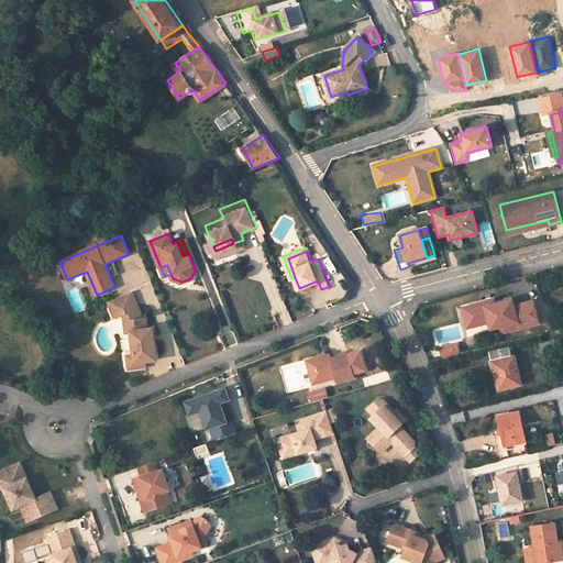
[(142,313),(133,291),(109,301),(116,318),(123,315),(128,312),(130,317),(130,320),(133,320),(134,330),(131,330),(131,332),(134,354),(128,355),(129,368),(146,366),(145,361),(157,360),(153,328),(147,328),(146,318),(142,318),(142,313)]
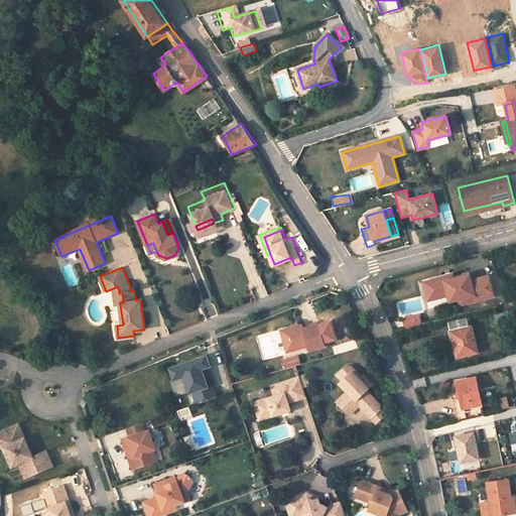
[(444,279),(443,275),(428,279),(433,297),(447,294),(448,300),(458,298),(466,295),(468,301),(493,295),(487,275),(470,279),(469,273),(452,277),(444,279)]
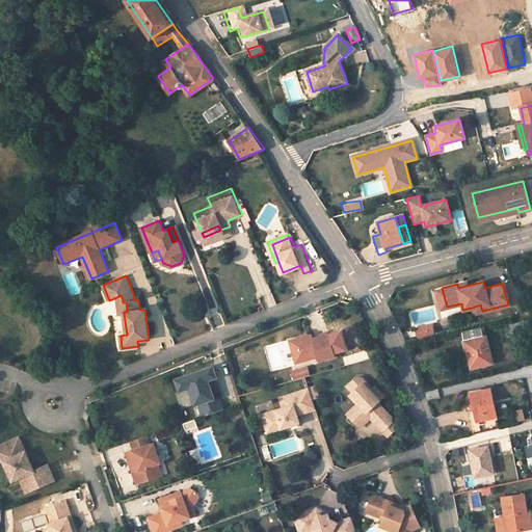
[(442,288),(435,290),(441,309),(447,307),(442,288)]
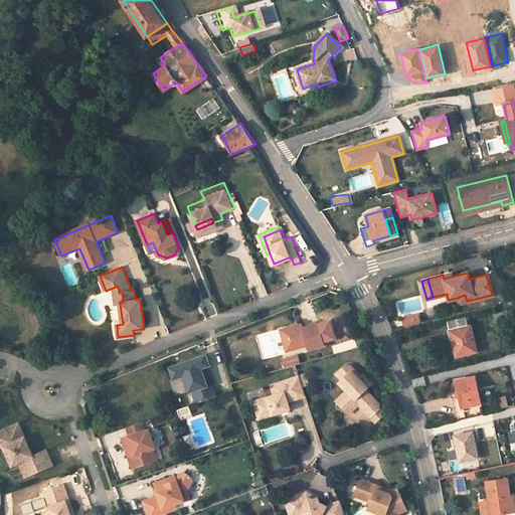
[(116,305),(120,304),(120,302),(123,302),(122,293),(119,293),(119,290),(117,286),(113,288),(114,290),(116,305)]
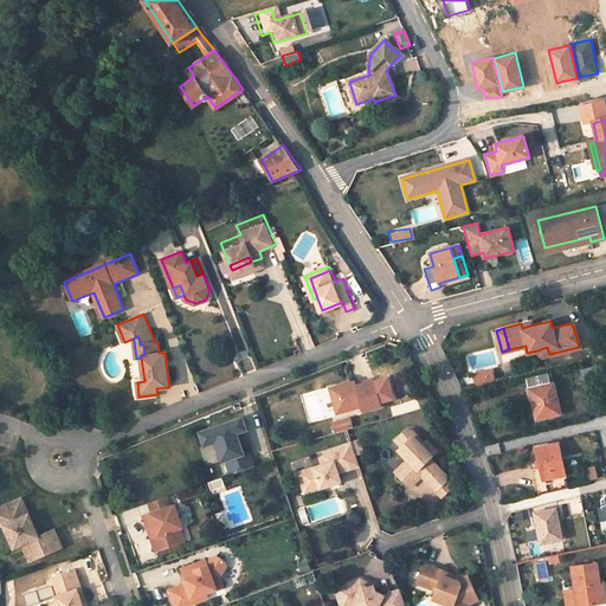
[(537,350),(539,358),(549,354),(547,347),(537,350)]
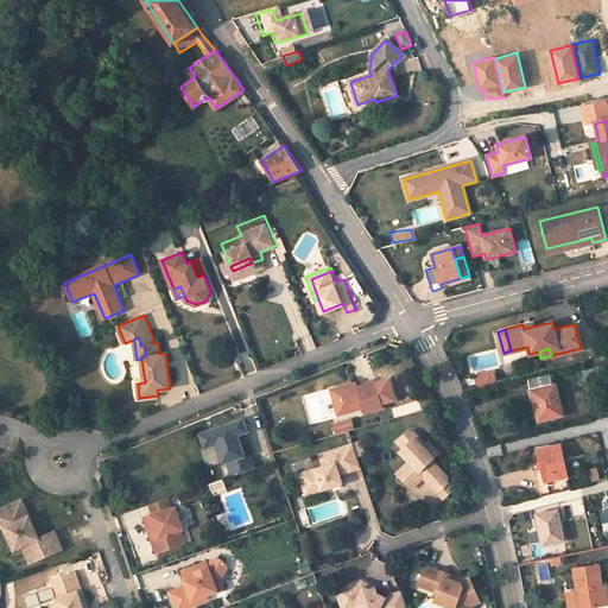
[(599,366),(583,371),(584,379),(601,375),(599,366)]
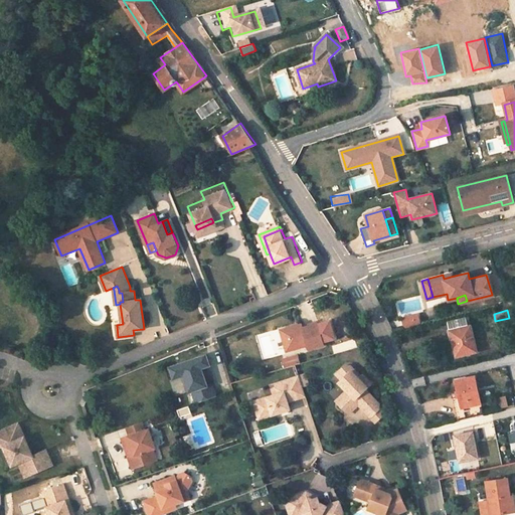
[(413,325),(410,315),(401,318),(403,327),(413,325)]
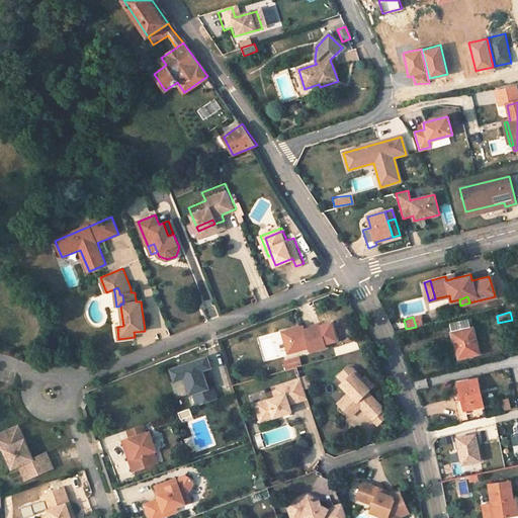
[(479,352),(472,327),(470,317),(449,322),(452,332),(454,331),(456,341),(454,341),(458,357),(479,352)]
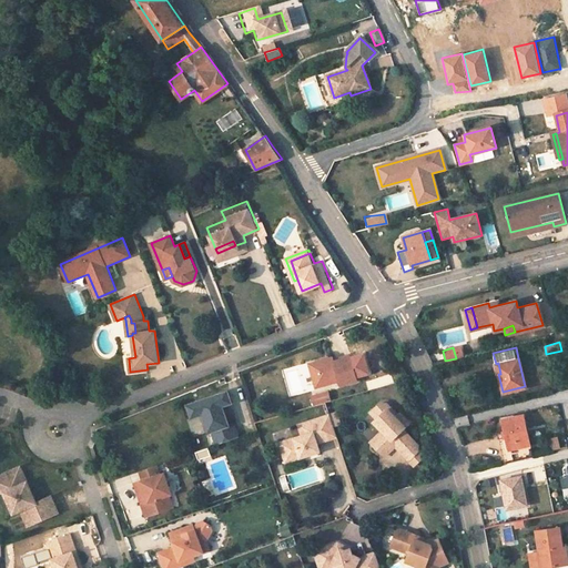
[(357,379),(351,355),(334,359),(333,356),(310,362),(312,372),(318,371),(322,384),(340,379),(341,384),(357,379)]
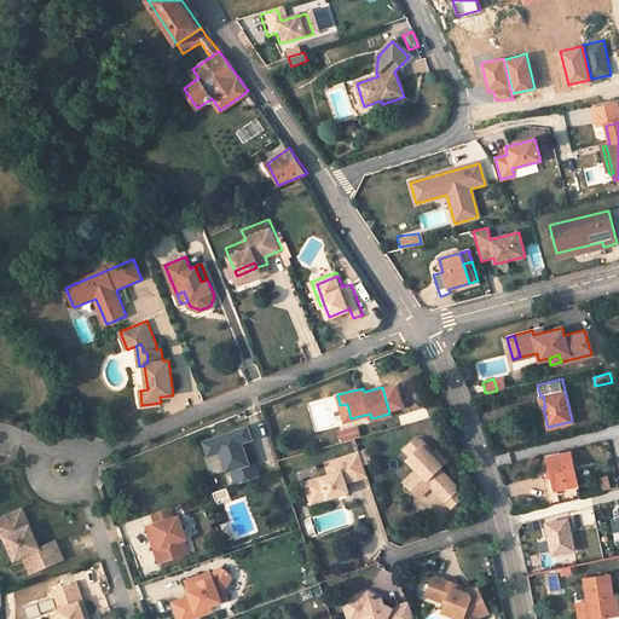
[(347,404),(340,405),(345,421),(351,418),(347,404)]
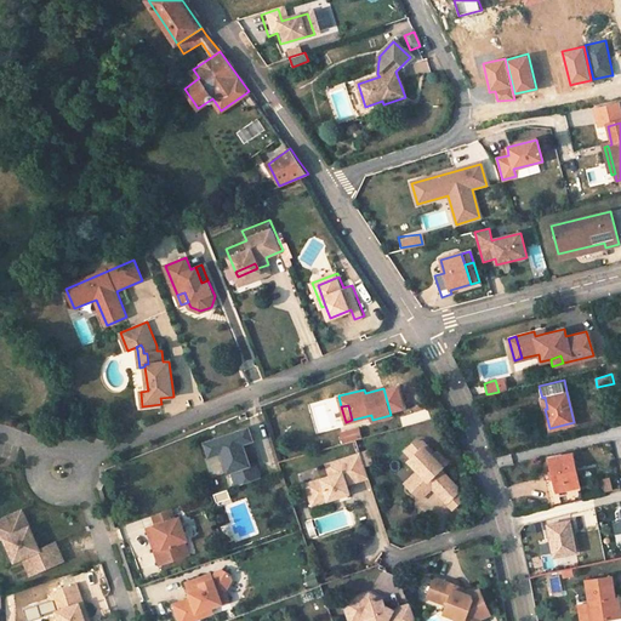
[(359,428),(341,433),(343,442),(360,438),(359,428)]
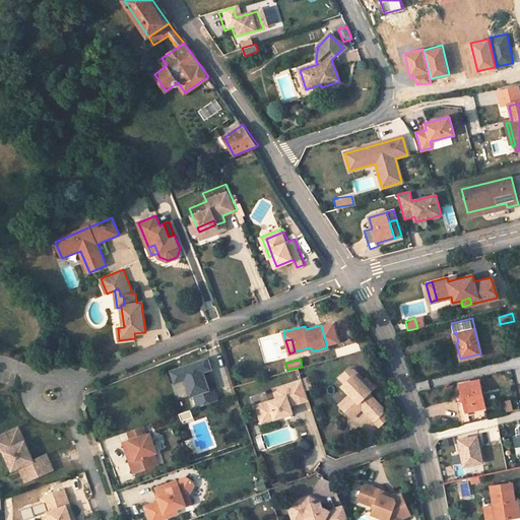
[(199,404),(218,398),(214,385),(210,387),(204,369),(198,371),(195,363),(183,368),(186,376),(192,394),(195,392),(199,404)]
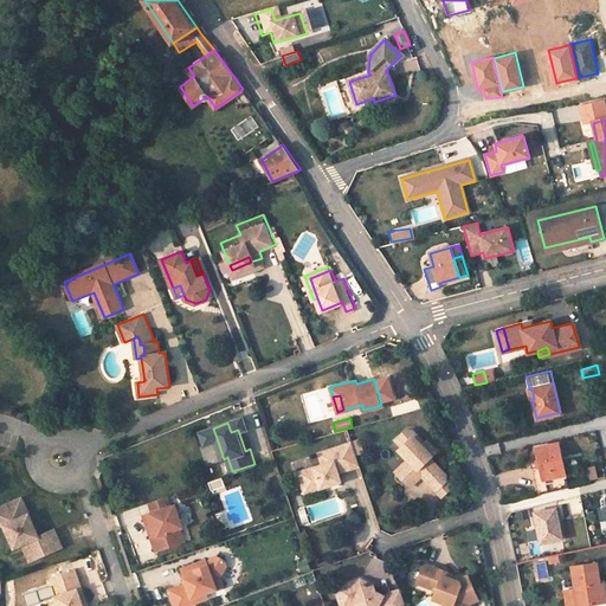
[(424,440),(412,427),(407,429),(395,439),(401,445),(399,449),(407,458),(407,466),(400,475),(410,485),(421,474),(436,489),(446,478),(446,474),(430,456),(437,449),(426,439),(424,440)]
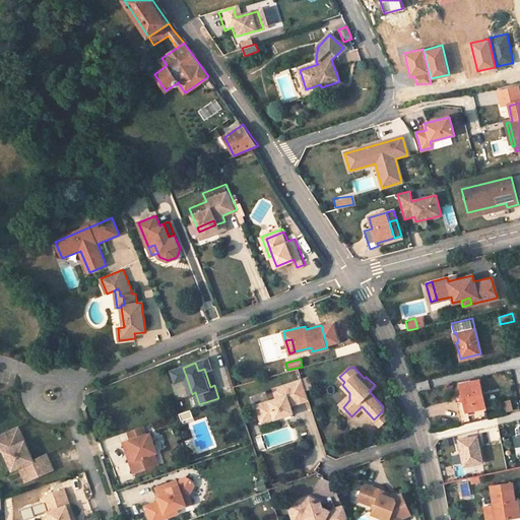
[(308,398),(302,378),(273,388),(276,397),(255,404),(259,416),(272,412),(274,417),(293,411),(290,404),(288,401),(293,399),(294,403),(308,398)]
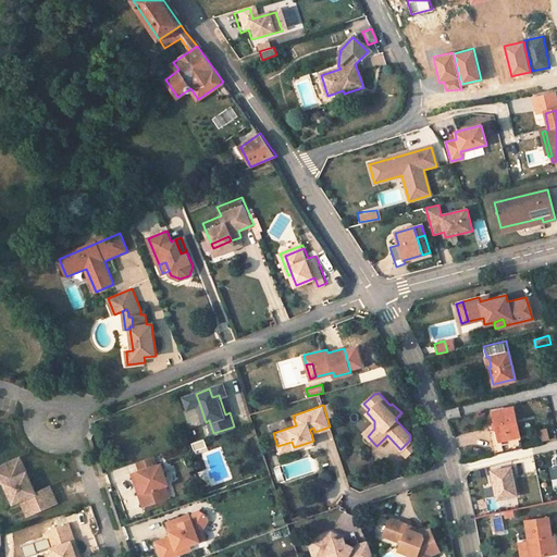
[(512,406),(493,411),(496,428),(490,429),(495,453),(521,446),(512,406)]
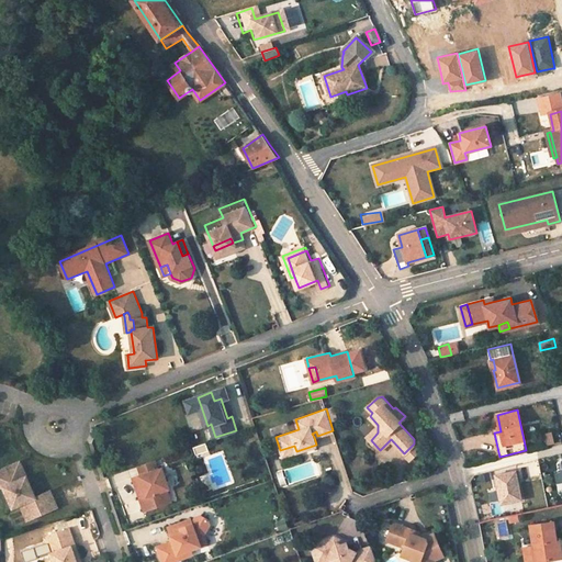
[(378,433),(378,425),(367,436),(371,440),(378,433)]
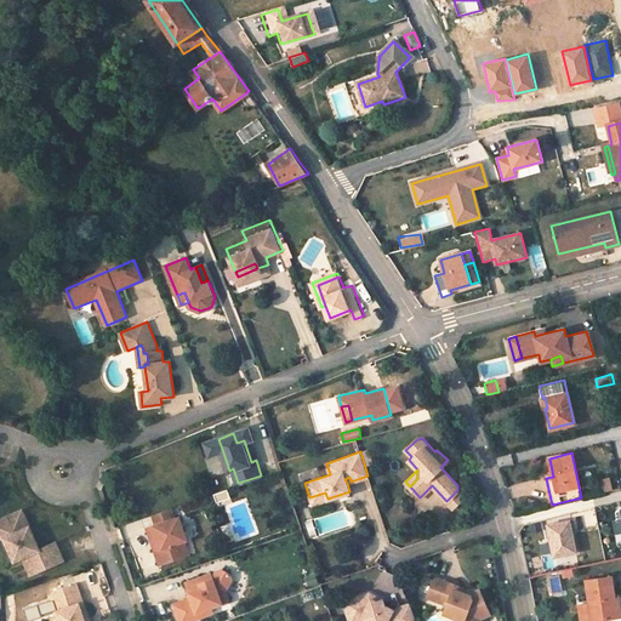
[(609,478),(600,479),(603,491),(611,490),(609,478)]
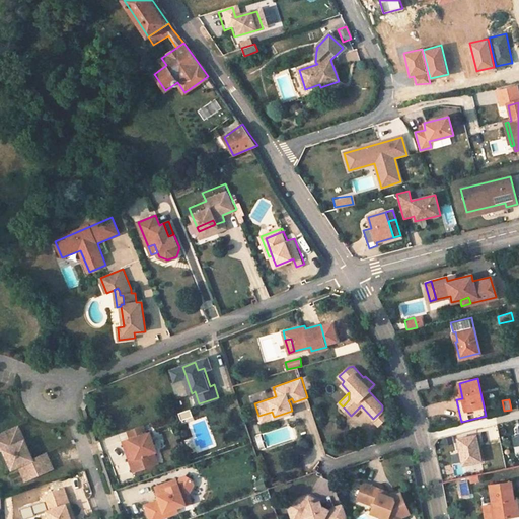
[(274,417),(272,412),(258,416),(261,422),(274,417)]
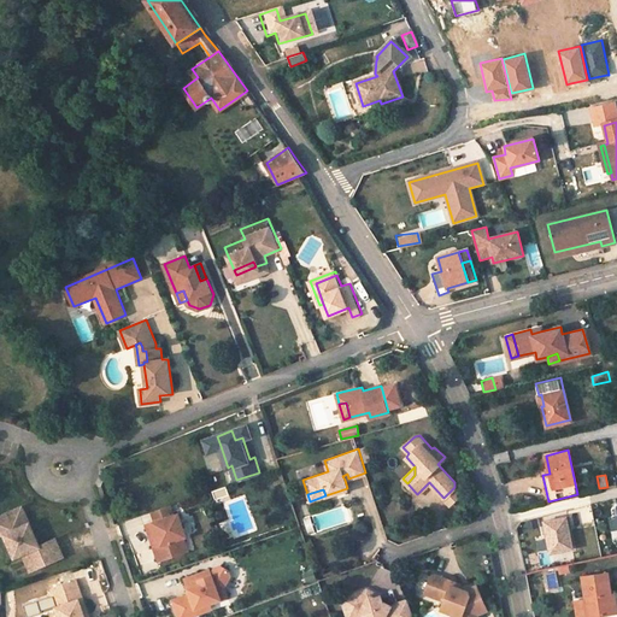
[(174,512),(171,503),(153,509),(157,518),(154,519),(162,541),(154,544),(159,558),(183,550),(178,536),(183,535),(187,534),(180,511),(174,512)]
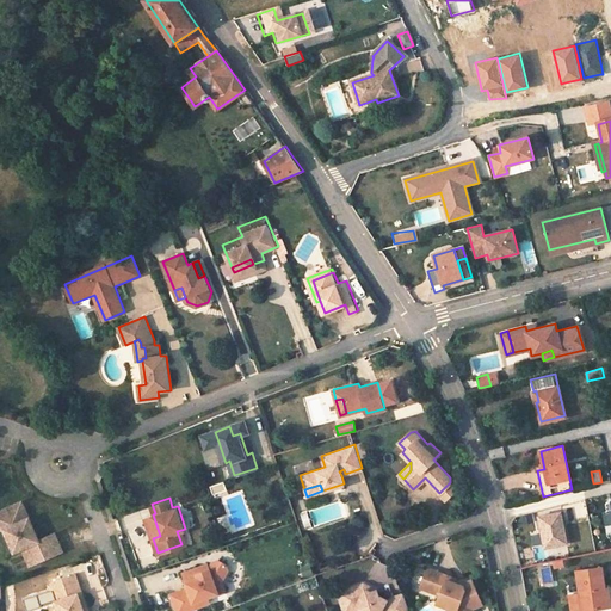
[(28,510),(24,500),(17,503),(20,513),(28,510)]
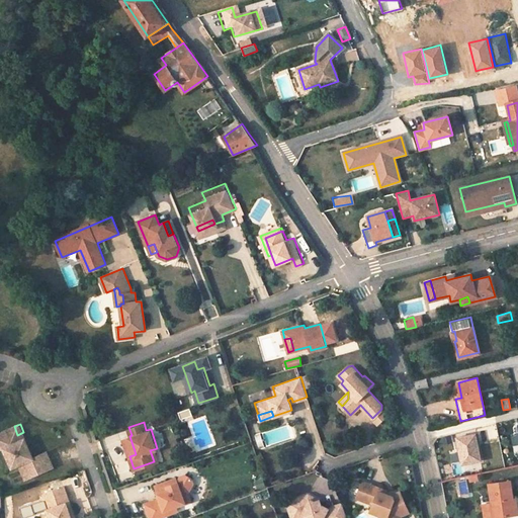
[(53,466),(47,451),(33,457),(23,432),(17,435),(14,426),(0,431),(0,448),(4,447),(12,465),(19,463),(24,478),(53,466)]
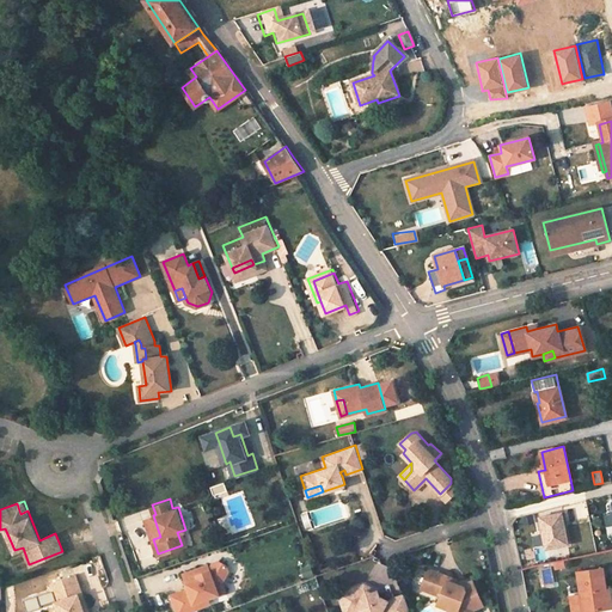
[(562,512),(539,516),(545,548),(568,543),(562,512)]
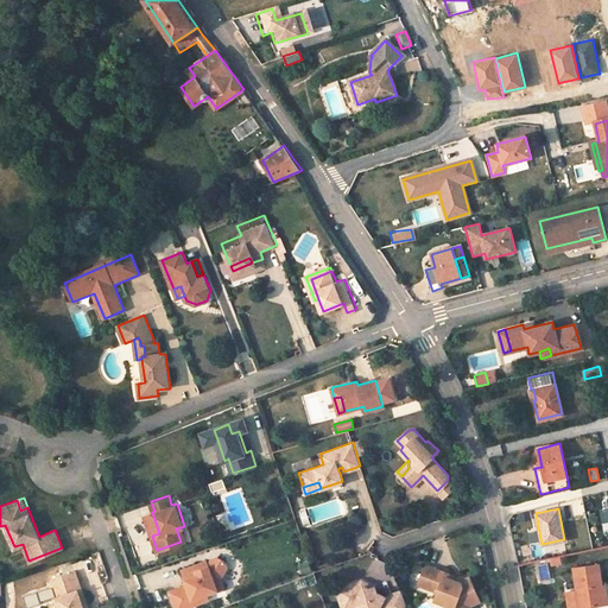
[(159,533),(152,512),(145,514),(152,536),(159,533)]
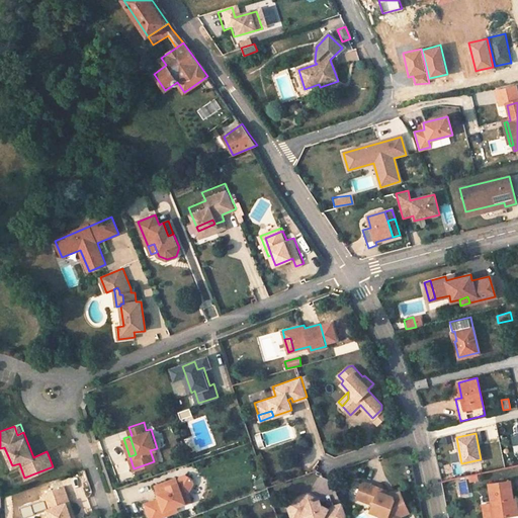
[(12,465),(4,447),(0,448),(0,450),(7,467),(12,465)]
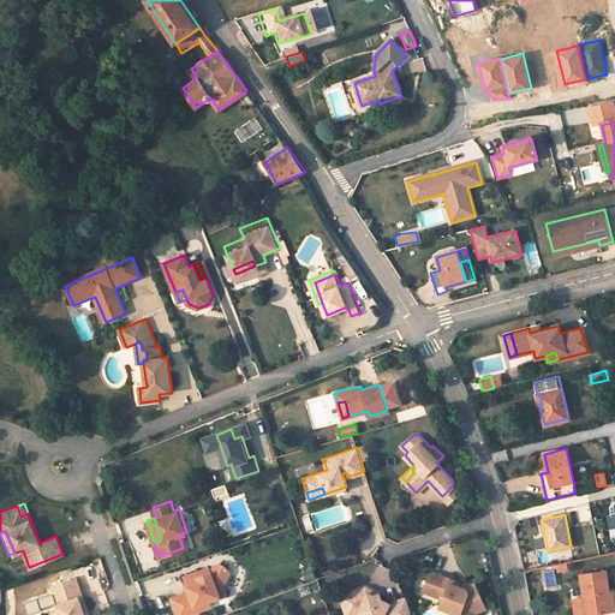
[(187,547),(183,533),(178,535),(183,548),(187,547)]
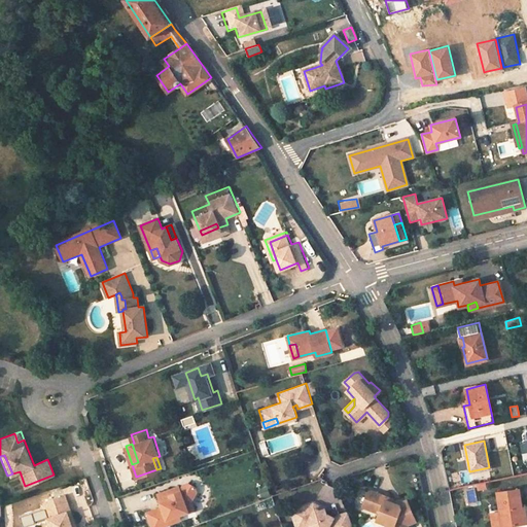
[(189,511),(186,502),(192,500),(198,490),(197,486),(189,482),(180,485),(182,489),(176,491),(175,487),(159,492),(163,505),(148,511),(153,526),(155,526),(170,523),(168,518),(179,514),(189,511)]
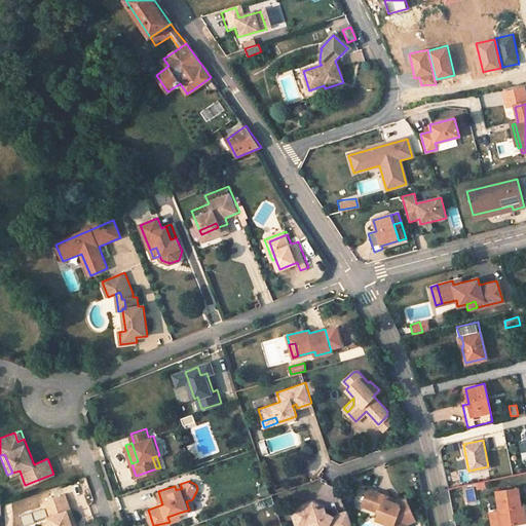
[(517,487),(495,490),(498,511),(489,512),(491,525),(500,524),(500,525),(522,522),(520,505),(517,487)]
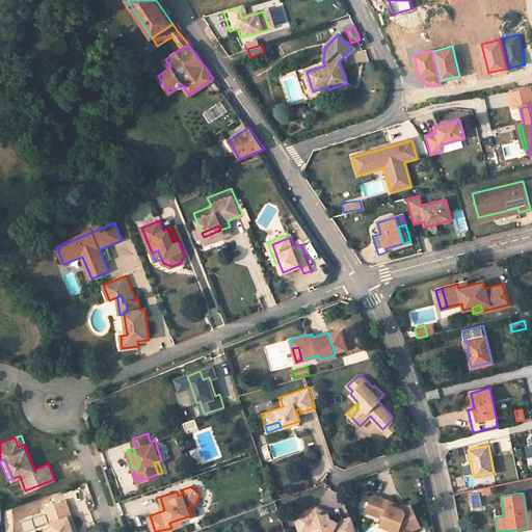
[(396,503),(373,494),(367,509),(384,515),(381,524),(397,531),(396,531),(410,531),(410,530),(419,526),(410,504),(402,507),(402,509),(395,506),(396,503)]
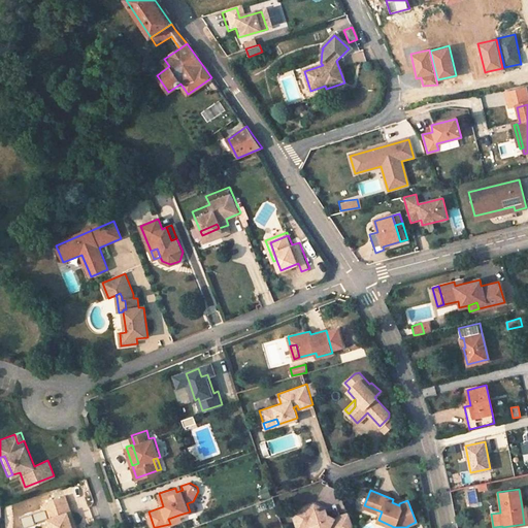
[(74,524),(64,494),(43,501),(48,517),(46,518),(50,527),(72,527),(71,525),(74,524)]
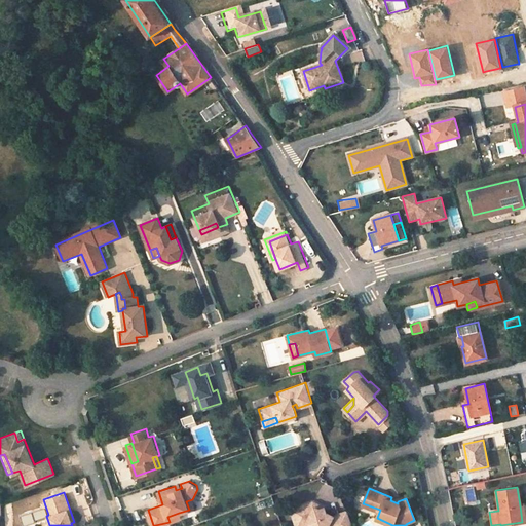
[(315,508),(314,502),(292,510),(296,523),(304,521),(306,525),(305,525),(351,525),(348,513),(333,517),(327,514),(325,509),(320,511),(315,508)]
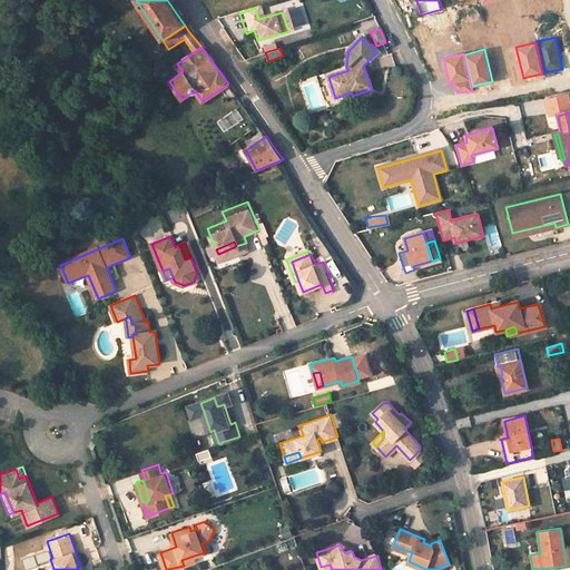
[(184,566),(196,561),(194,556),(182,560),(184,566)]
